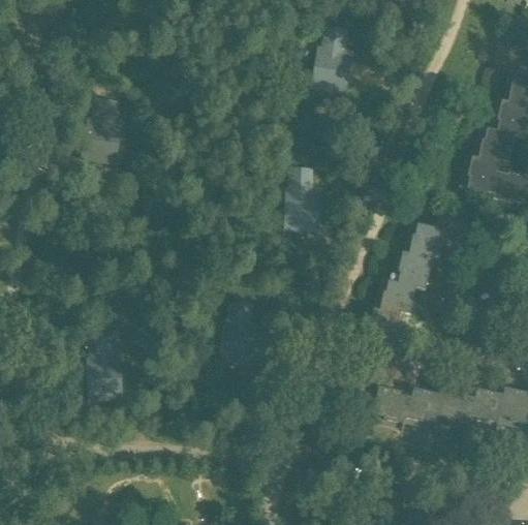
[(344,49),(348,27),(324,24),(321,44),(317,44),(310,87),(331,89),(332,79),(348,82),(353,51),(344,49)]
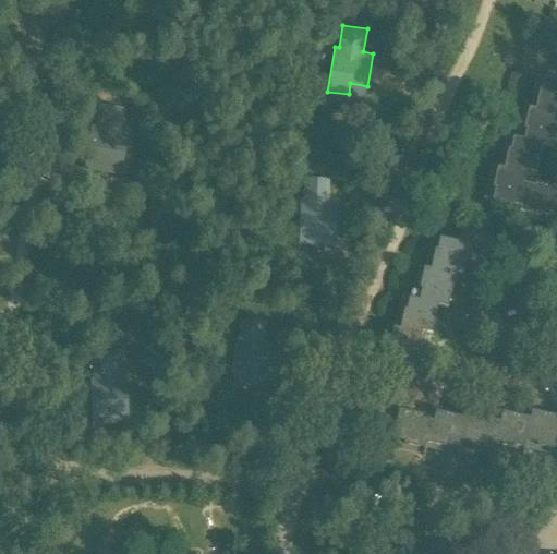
[(556,77),(536,73),(535,74),(544,76),(542,87),(540,86),(535,106),(522,103),(522,105),(528,106),(523,125),(525,125),(523,136),(505,132),(505,133),(512,135),(510,146),(508,146),(504,166),(492,163),(492,164),(497,165),(493,184),(495,185),(493,196),(484,194),(484,195),(520,204),(518,215),(519,215),(520,209),(540,214),(541,212),(552,214),(549,223),(551,223),(556,194),(556,184),(536,179),(535,183),(523,180),(527,168),(535,170),(542,142),(553,145),(556,127),(556,120),(555,120),(556,113),(556,77)]
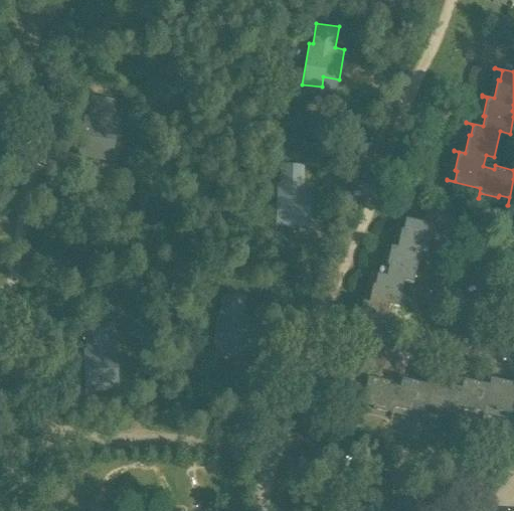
[(111,116),(114,97),(93,94),(90,112),(86,112),(78,154),(97,157),(99,144),(117,147),(120,117),(111,116)]
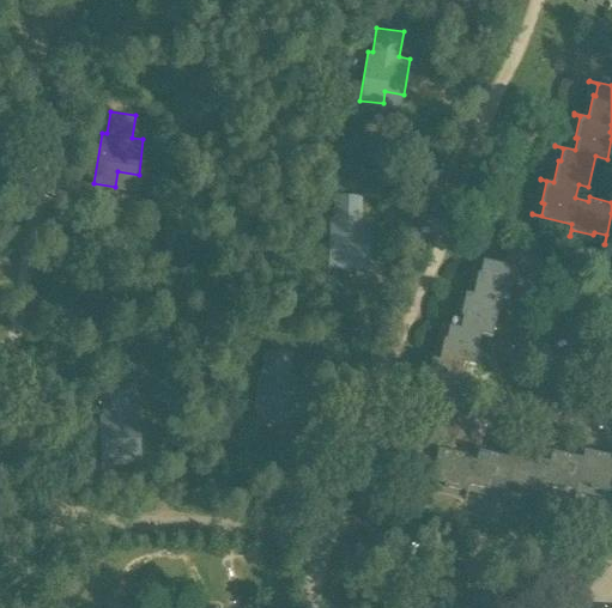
[(362,216),(362,193),(337,193),(337,216),(331,216),(328,265),(351,266),(352,251),(373,251),(373,217),(362,216)]
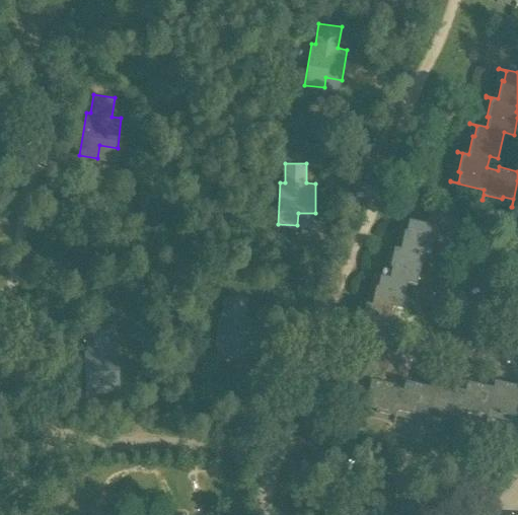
[(453,241),(458,219),(455,219),(457,210),(431,204),(427,222),(401,216),(401,217),(409,219),(407,229),(404,229),(400,247),(389,244),(389,245),(394,246),(390,265),(392,266),(390,276),(373,272),(373,273),(381,275),(378,285),(376,284),(372,302),(361,300),(361,301),(366,302),(362,320),(364,320),(362,330),(355,329),(354,330),(389,339),(393,316),(390,316),(393,305),(402,307),(409,281),(418,283),(422,262),(419,261),(422,249),(431,251),(434,236),(453,241)]
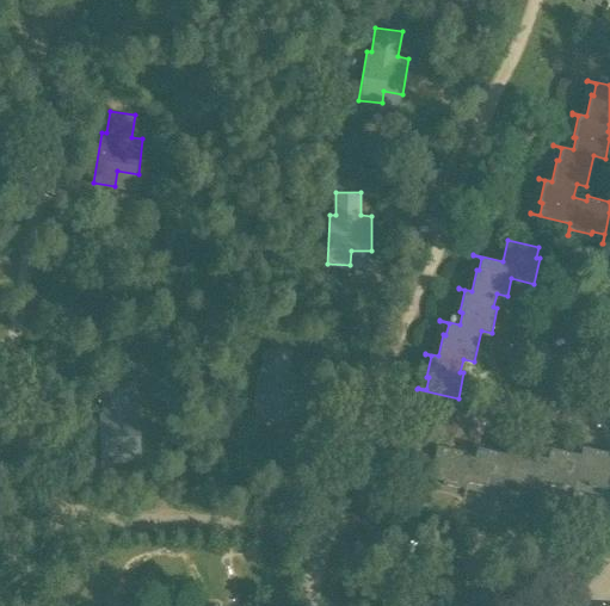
[(289,371),(291,348),(265,346),(263,368),(258,368),(253,419),(275,420),(276,406),(296,409),(299,372),(289,371)]
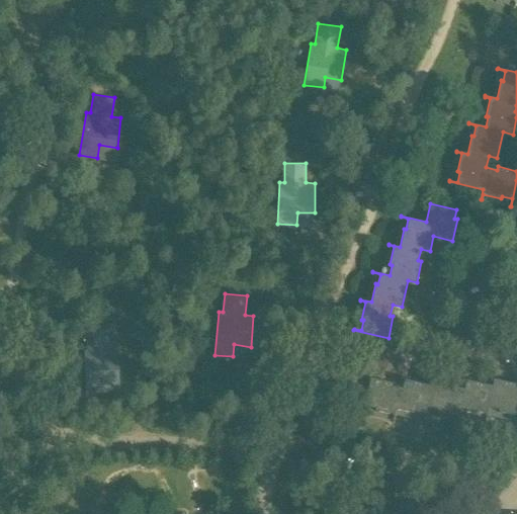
[(111,347),(110,328),(87,328),(88,348),(85,348),(87,391),(104,391),(103,378),(119,378),(118,347),(111,347)]
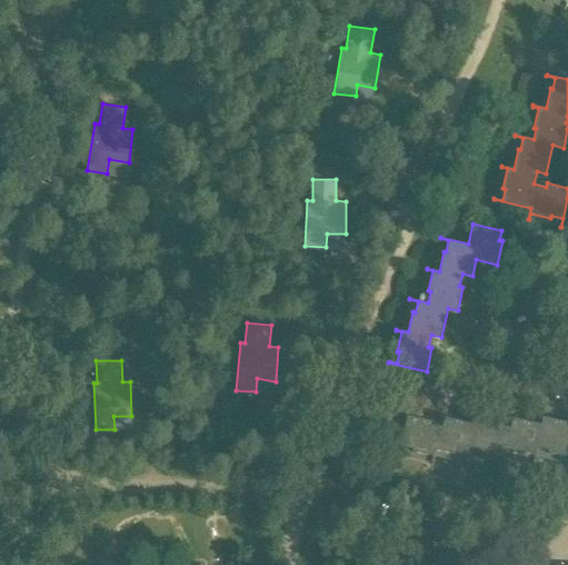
[(426,396),(402,392),(401,395),(392,393),(386,422),(406,426),(399,453),(400,454),(402,445),(414,447),(412,449),(432,454),(431,461),(432,461),(436,448),(456,453),(456,450),(467,453),(465,462),(467,462),(470,446),(481,448),(480,450),(500,455),(499,461),(500,462),(504,448),(522,453),(524,450),(535,454),(532,462),(534,462),(537,446),(548,449),(548,452),(567,456),(567,462),(567,425),(566,425),(567,422),(542,416),(541,424),(512,417),(510,427),(498,424),(499,420),(476,415),(474,423),(445,416),(442,426),(431,424),(431,419),(421,417),(426,396)]
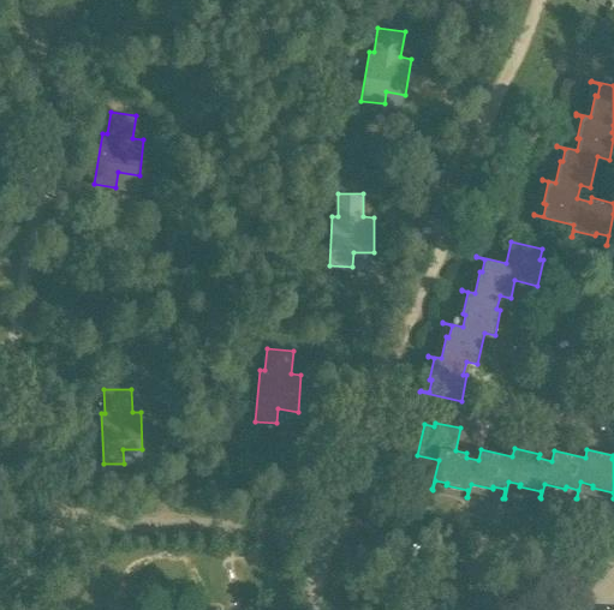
All buildings are outlined.
